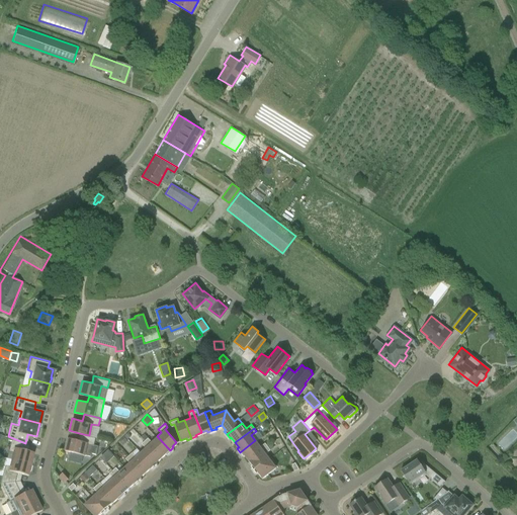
[(88,435),(79,433),(78,439),(68,437),(64,449),(84,454),(84,453),(90,455),(91,452),(95,453),(98,444),(93,443),(95,436),(89,435),(88,435)]
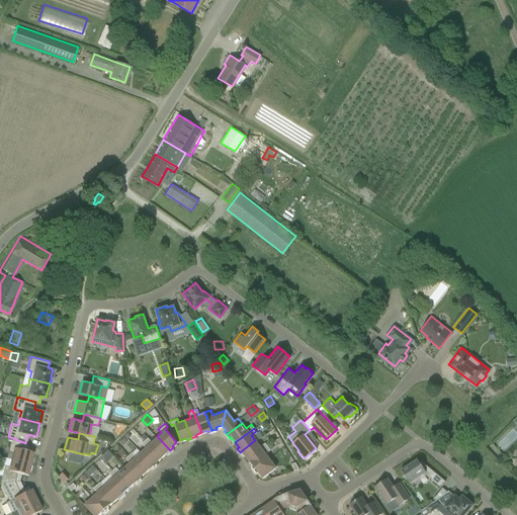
[(118,441),(122,444),(127,439),(124,436),(118,441)]
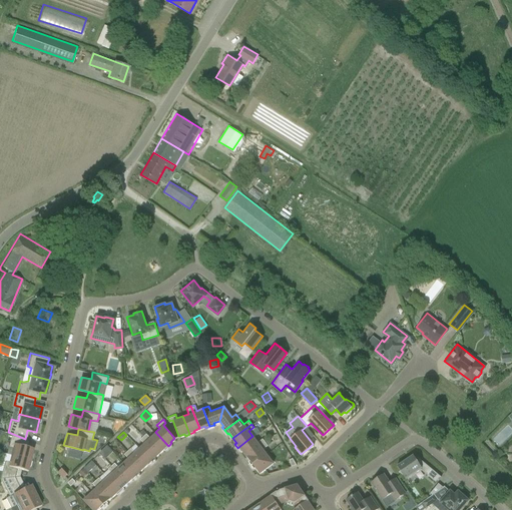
[(163,448),(164,450),(168,446),(155,432),(150,437),(145,432),(142,435),(158,452),(163,448)]
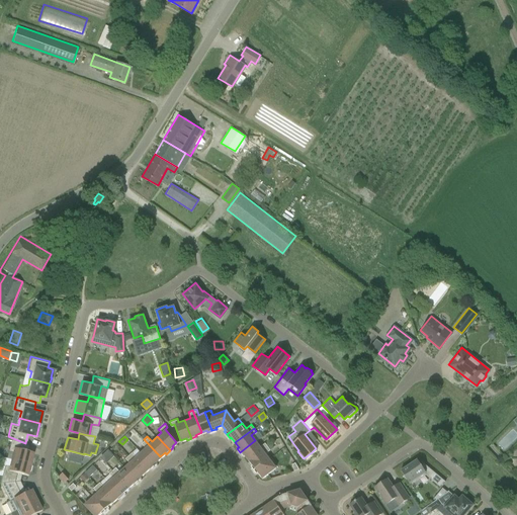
[(6,456),(10,458),(31,463),(32,456),(31,456),(32,451),(22,448),(23,442),(10,437),(6,456)]
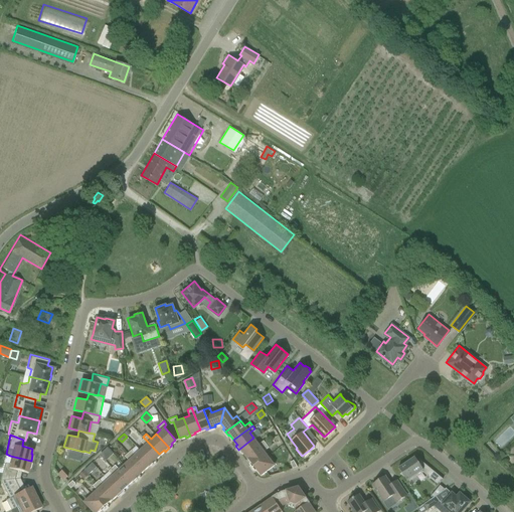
[(153,463),(156,460),(155,459),(159,454),(143,437),(140,440),(144,445),(140,449),(153,463)]
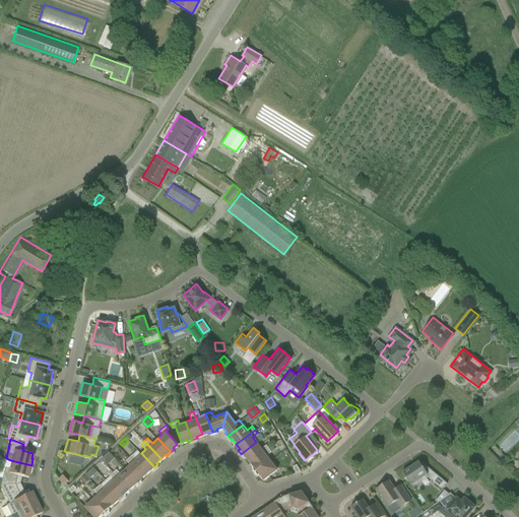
[(256,442),(241,454),(244,457),(245,456),(249,461),(268,447),(265,443),(260,447),(256,442)]
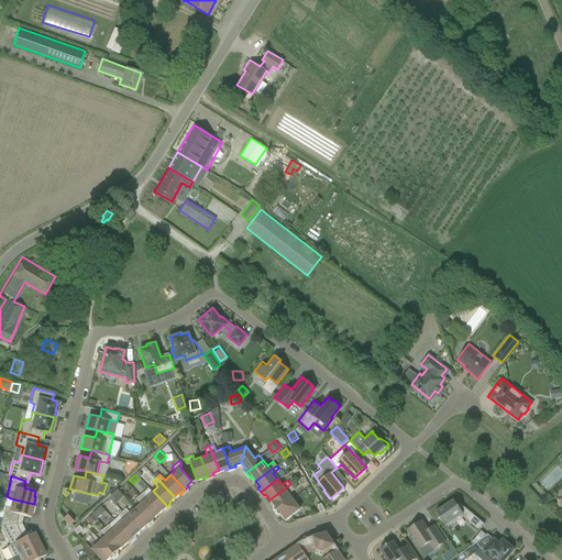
[(275,511),(293,497),(287,492),(293,487),(290,484),(270,500),(274,505),(272,506),(275,511)]
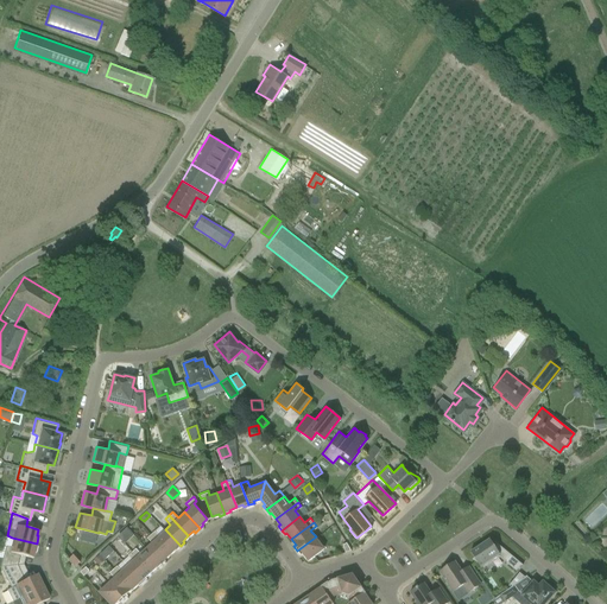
[(126,526),(118,534),(117,534),(122,542),(133,533),(126,526)]
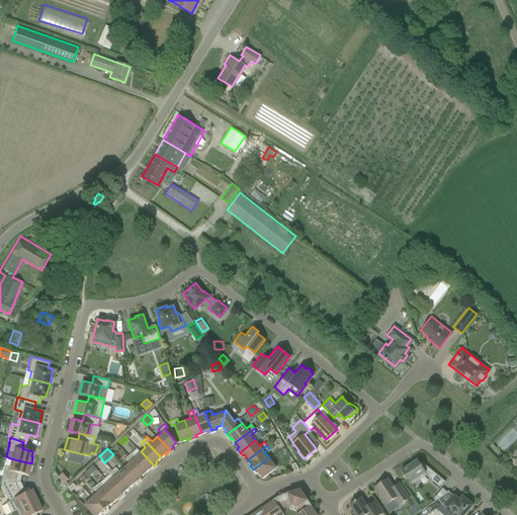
[(149,467),(150,468),(154,465),(141,451),(136,455),(132,451),(127,454),(144,471),(149,467)]
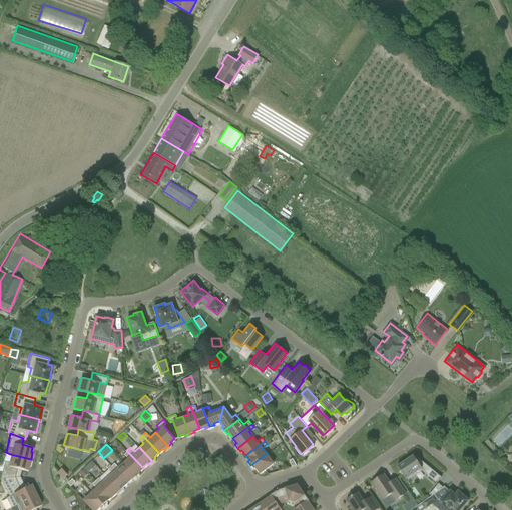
[(136,476),(139,473),(138,471),(142,467),(126,450),(123,453),(127,457),(123,462),(136,476)]
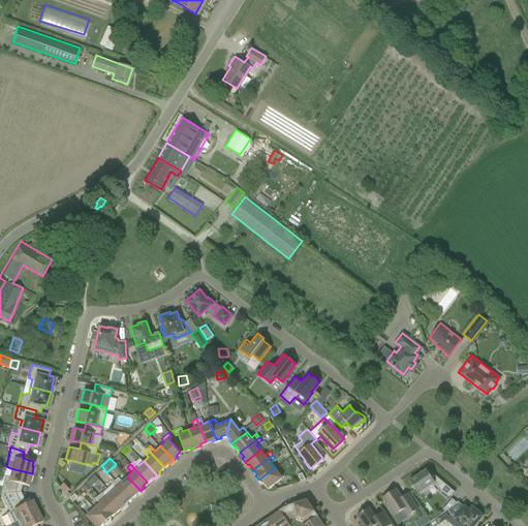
[(267,487),(273,483),(281,476),(275,467),(258,480),(261,483),(262,482),(267,487)]
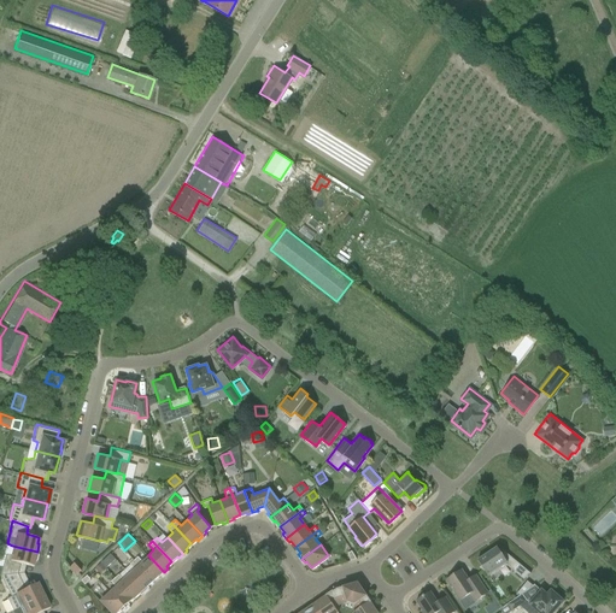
[(529,572),(529,571),(502,548),(502,549),(500,550),(496,544),(476,558),(480,564),(479,565),(484,569),(487,573),(504,563),(523,577),(528,571),(529,572)]
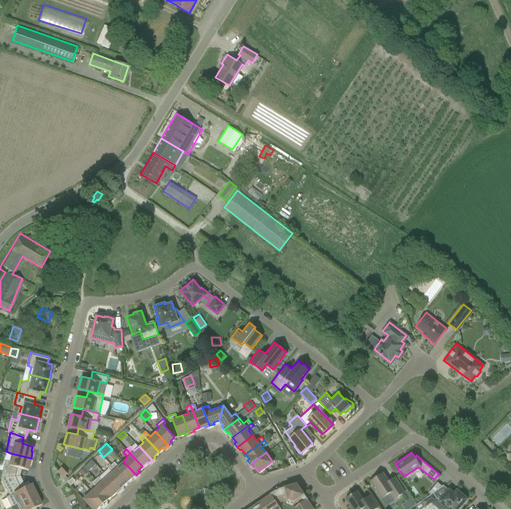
[(4,459),(1,469),(0,468),(0,476),(14,474),(16,466),(26,469),(28,464),(29,464),(31,458),(10,453),(9,459),(4,459)]
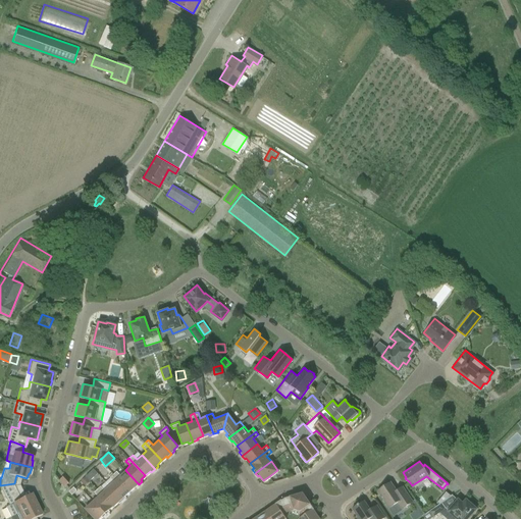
[(85,474),(89,479),(97,471),(93,467),(85,474)]
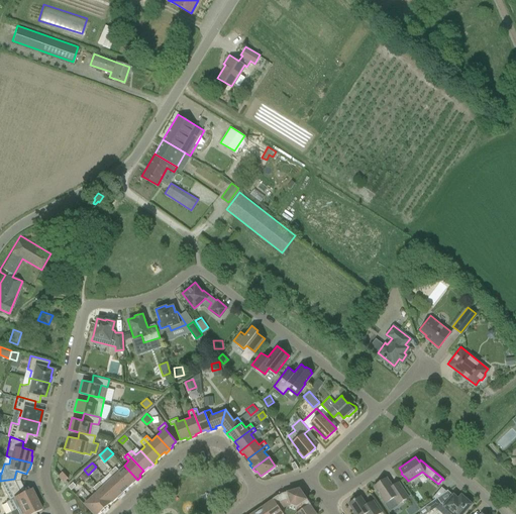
[(132,482),(133,483),(137,480),(124,466),(119,470),(115,466),(112,469),(128,486),(132,482)]
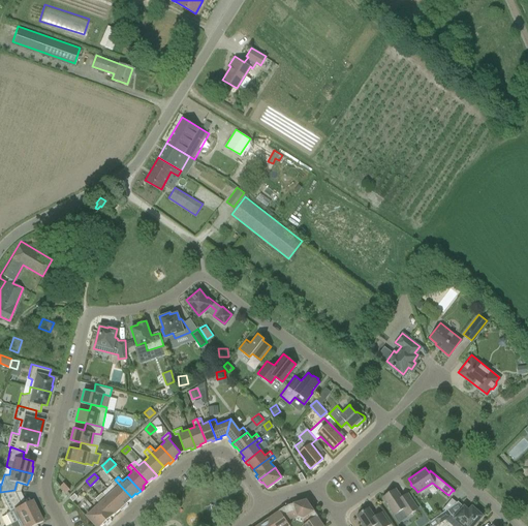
[(124,506),(127,502),(126,501),(131,497),(115,480),(111,482),(106,487),(111,491),(124,506)]
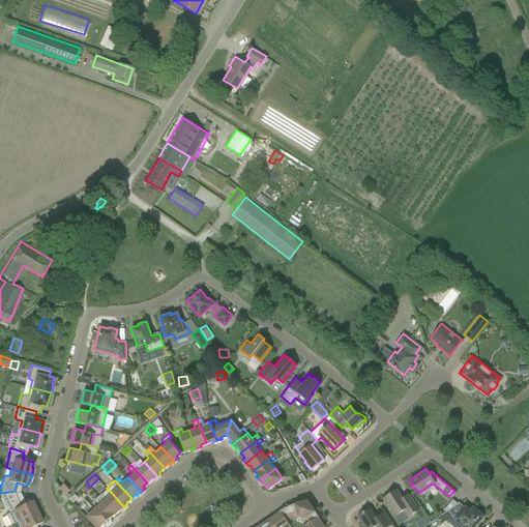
[(86,481),(81,487),(85,491),(90,487),(86,481)]
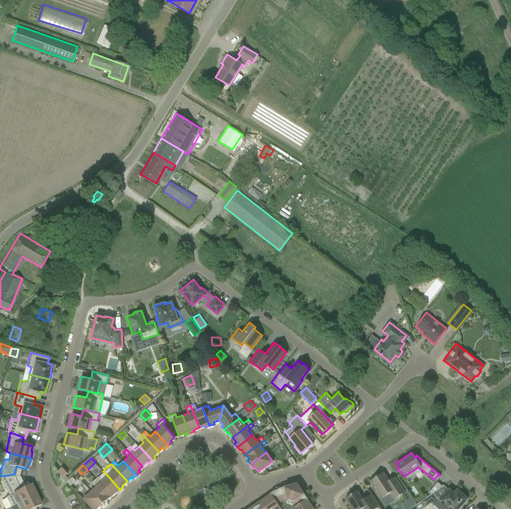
[(61,466),(57,469),(57,470),(62,475),(67,472),(61,466)]
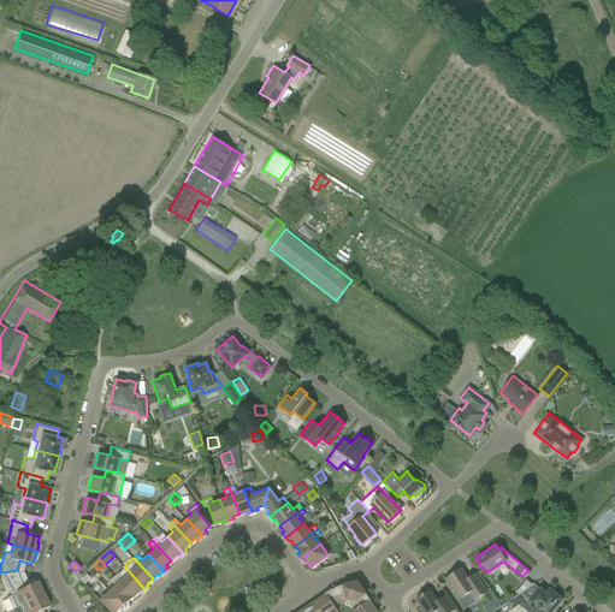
[(463,605),(486,589),(474,572),(467,577),(461,568),(444,577),(463,605)]
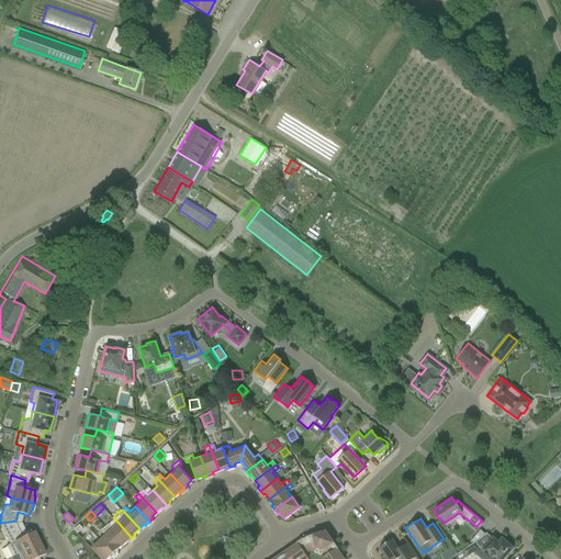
[(11,555),(20,550),(40,540),(36,534),(35,535),(33,529),(22,535),(15,521),(0,523),(0,525),(9,541),(6,544),(11,555)]
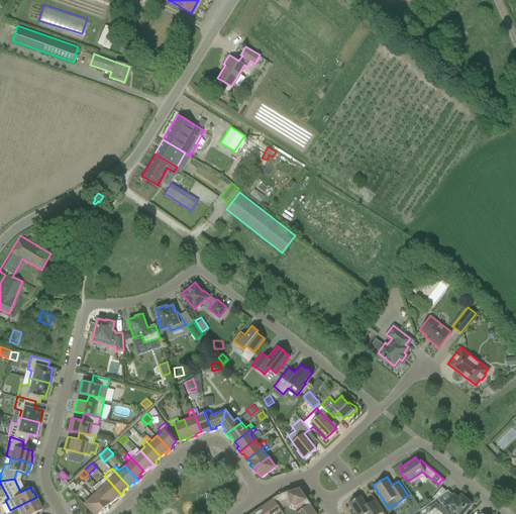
[(116,496),(117,498),(121,495),(108,480),(103,485),(99,480),(96,483),(112,501),(116,496)]
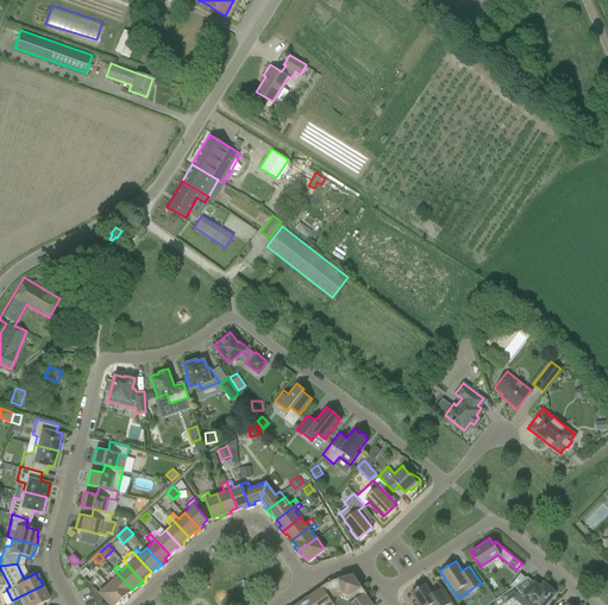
[(132,590),(113,568),(110,572),(114,578),(108,583),(124,599),(127,596),(126,594),(132,590)]
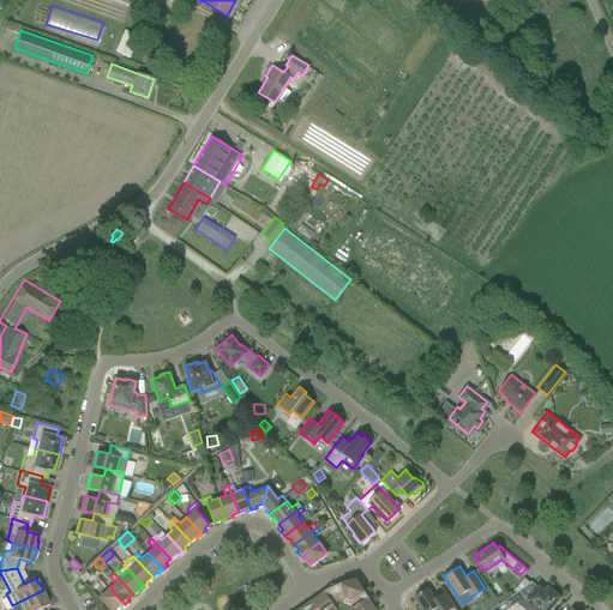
[(517,590),(518,590),(532,580),(532,579),(529,580),(524,577),(515,587),(517,590)]
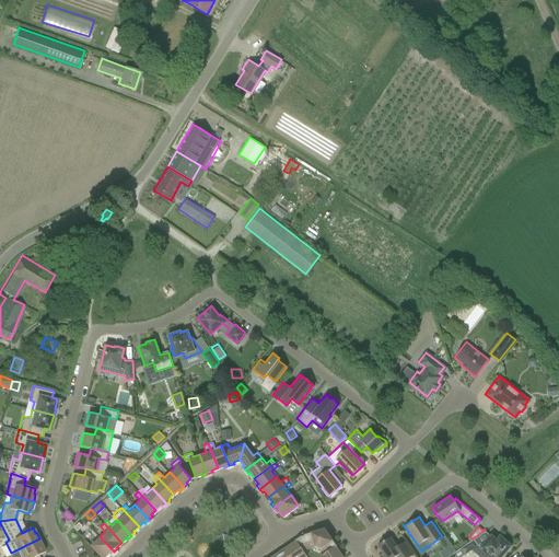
[(319,556),(336,545),(332,538),(330,540),(324,529),(312,532),(311,532),(304,534),(303,535),(309,547),(314,545),(321,547),(324,553),(319,556)]
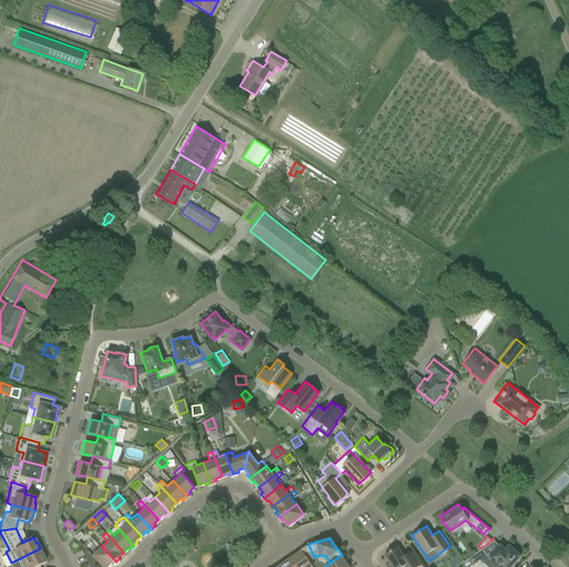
[(290,557),(295,566),(308,566),(312,565),(308,560),(314,557),(308,545),(306,545),(300,549),(301,549),(290,557)]
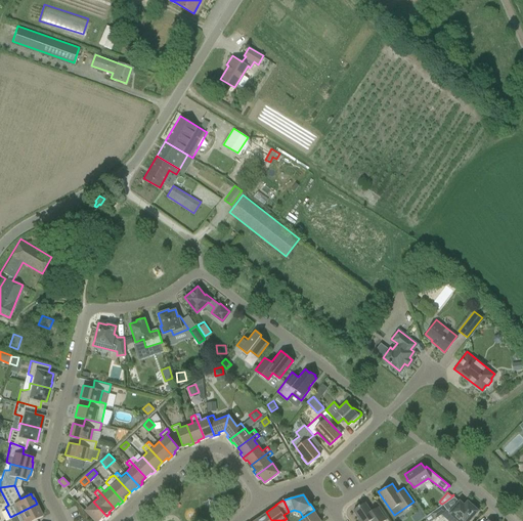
[(368,520),(381,520),(386,518),(378,506),(371,510),(364,501),(352,509),(358,517),(356,519),(357,520),(367,520),(368,520)]
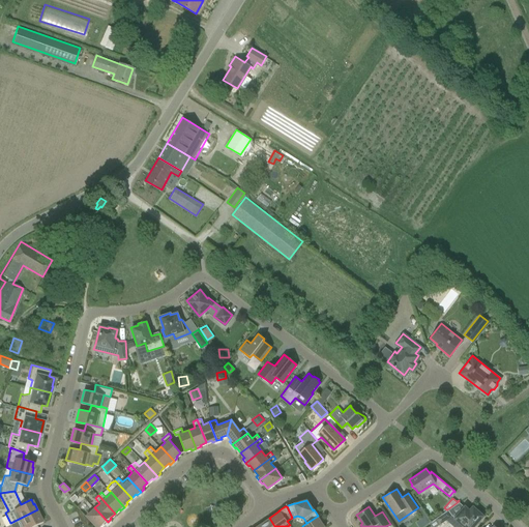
[(465,526),(472,526),(482,516),(472,506),(469,510),(464,506),(454,518),(451,516),(447,509),(446,509),(428,522),(431,526),(433,526),(439,524),(446,519),(454,526),(459,526),(462,524),(465,526)]
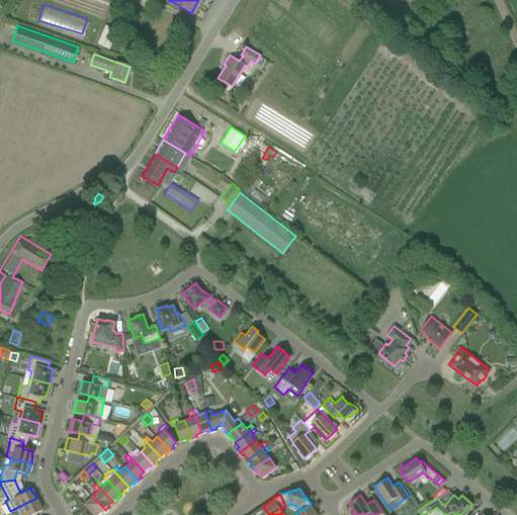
[(105,510),(92,496),(84,504),(94,514),(97,514),(100,512),(102,513),(105,510)]
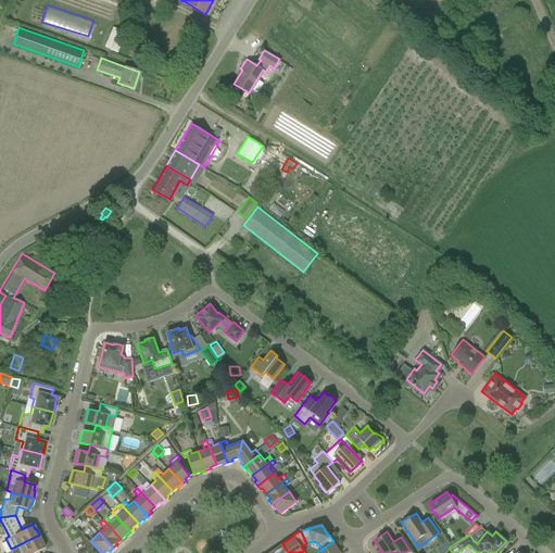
[(42,541),(39,535),(20,544),(23,552),(20,552),(33,552),(43,547),(41,542),(42,541)]
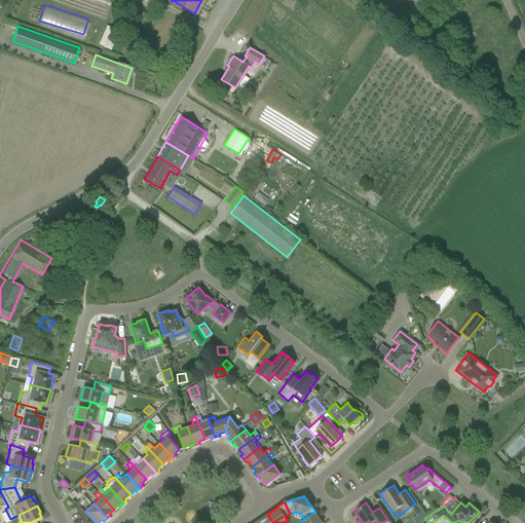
[(315,512),(300,522),(321,522),(322,522),(314,513),(315,512)]
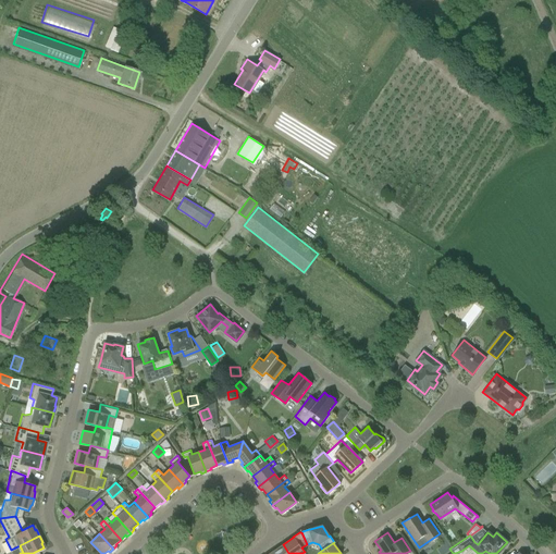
[(273,553),(288,553),(283,544),(272,552),(273,553)]
